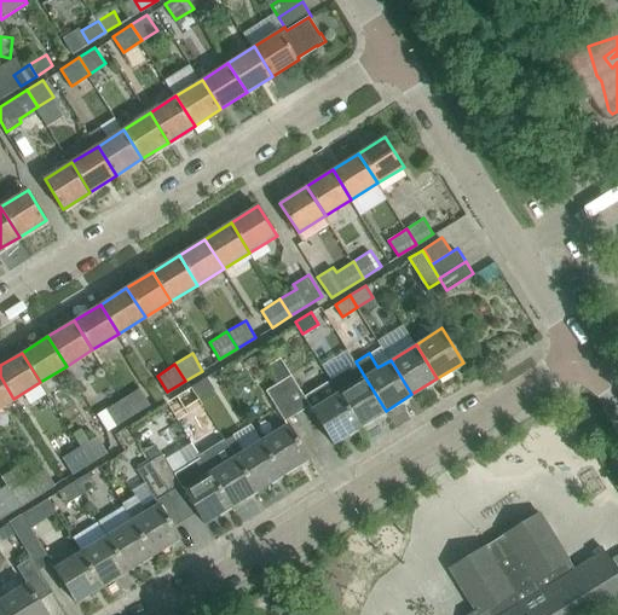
[(386,411),(364,376),(357,364),(331,378),(361,427),(386,411)]
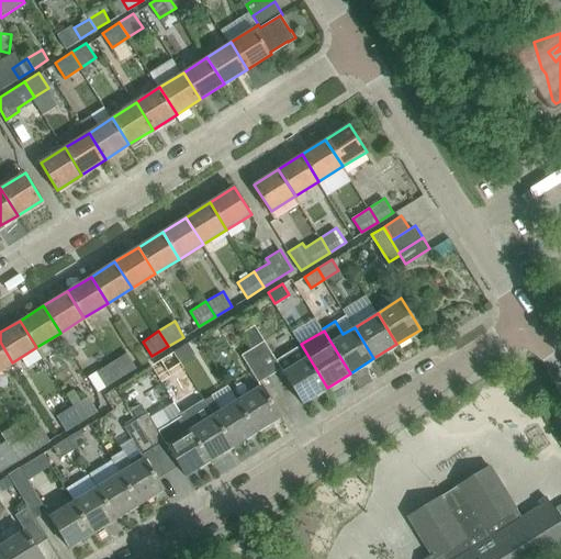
[(301,344),(276,359),(264,341),(254,347),(270,373),(281,367),(283,371),(303,402),(327,388),(301,344)]
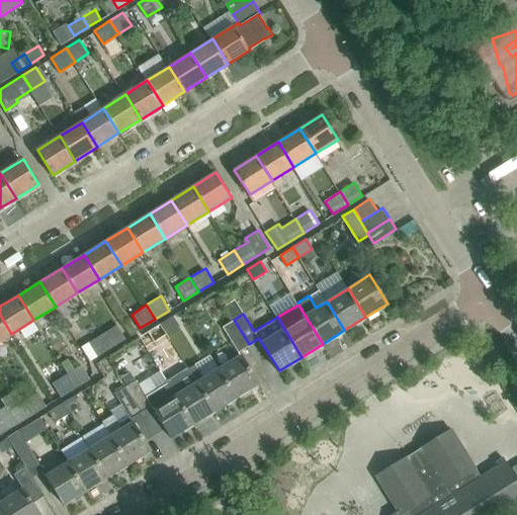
[(0,340),(11,334),(0,315),(0,340)]
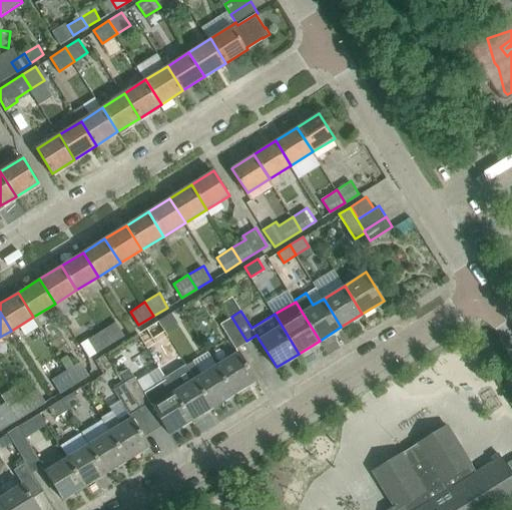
[(159,320),(165,330),(177,322),(171,312),(159,320)]
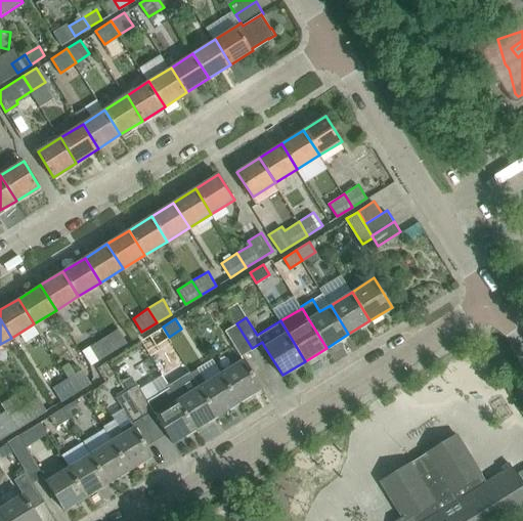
[(242,355),(252,348),(236,323),(225,330),(242,355)]
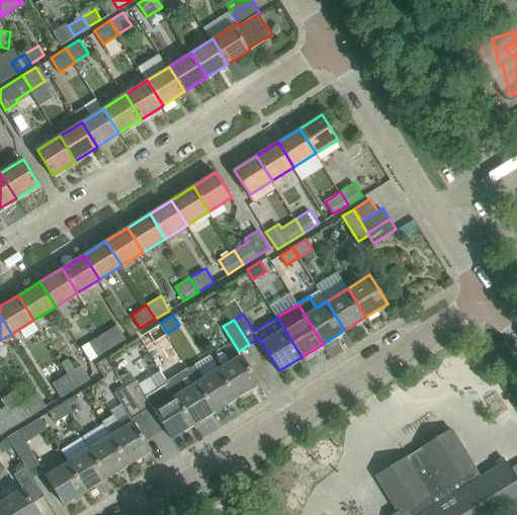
[(155,340),(167,333),(161,323),(148,330),(155,340)]
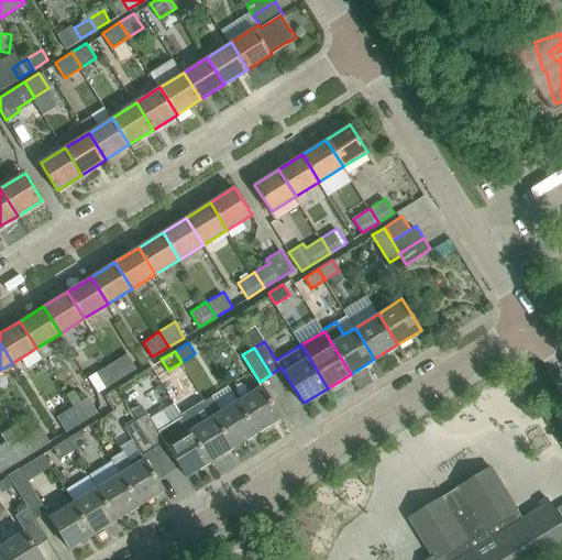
[(120,376),(136,366),(128,352),(111,362),(120,376)]
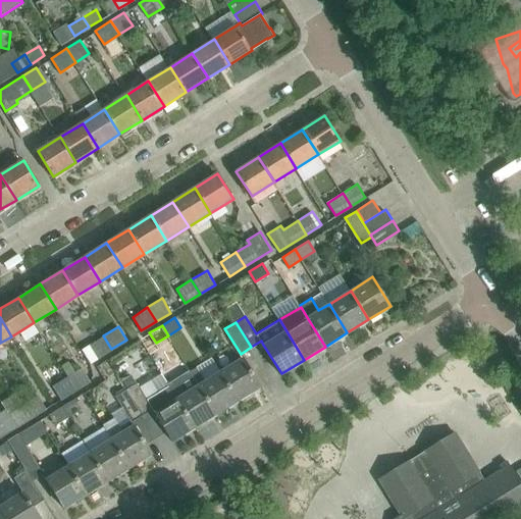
[(97,358),(111,349),(103,335),(89,345),(97,358)]
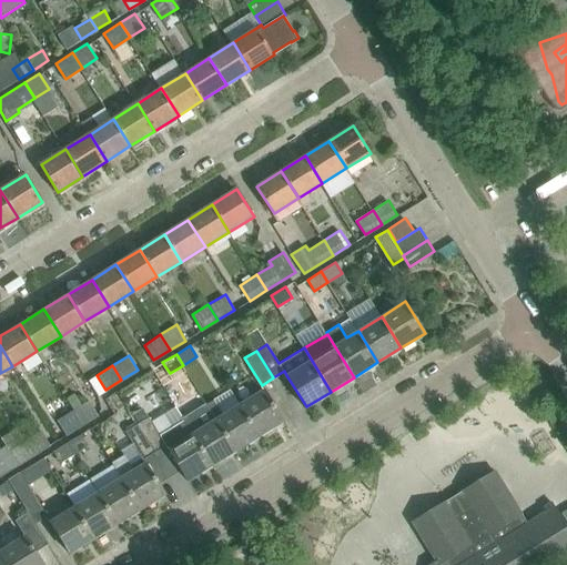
[(283,421),(279,414),(264,389),(240,404),(259,435),(283,421)]
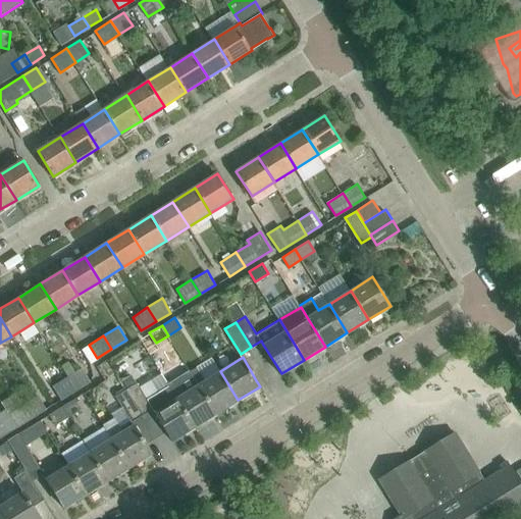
[(443,378),(451,385),(464,370),(456,363),(443,378)]
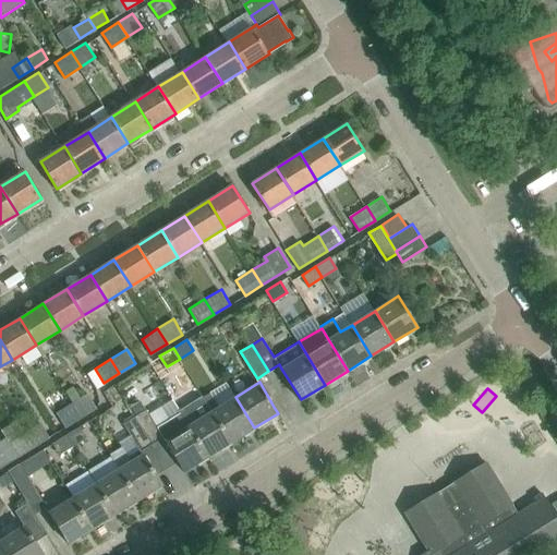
[(97,407),(88,391),(71,402),(81,417),(97,407)]
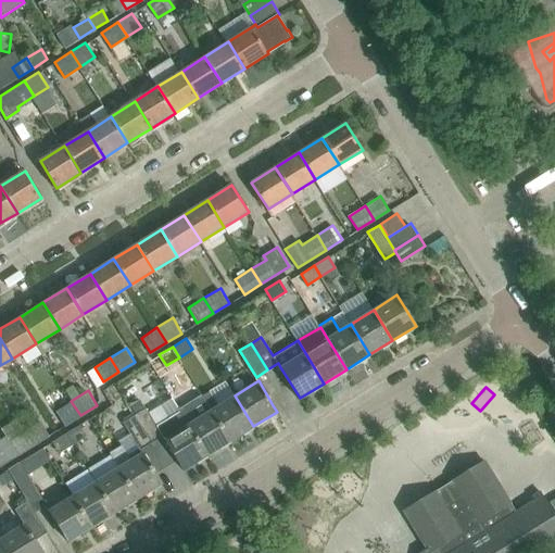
[(235,396),(219,404),(210,390),(202,394),(212,410),(228,437),(230,440),(253,426),(235,396)]
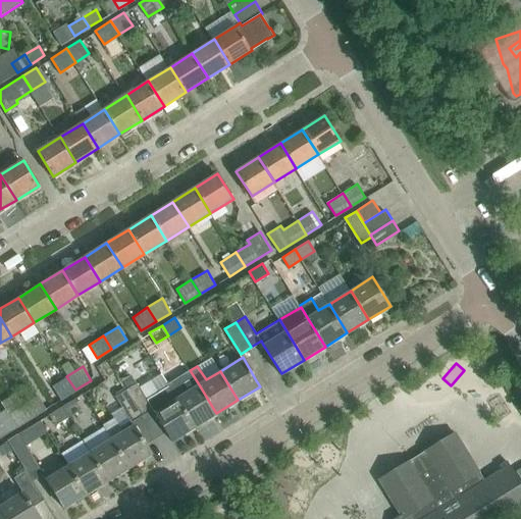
[(138,382),(145,395),(168,381),(161,369),(138,382)]
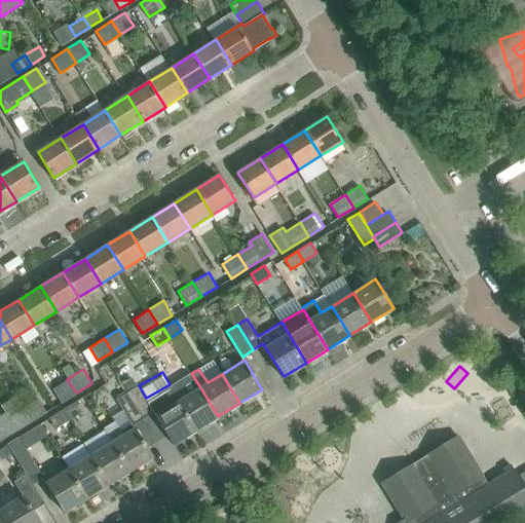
[(62,402),(76,393),(67,379),(52,387),(62,402)]
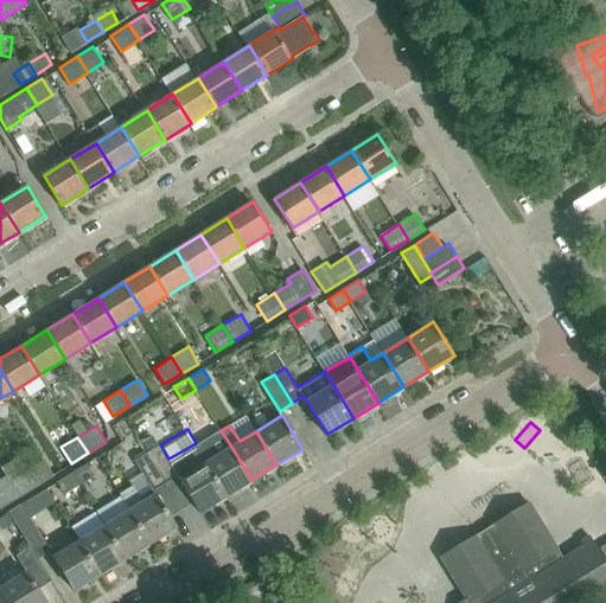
[(208,438),(196,446),(197,447),(196,447),(205,462),(223,491),(227,495),(252,480),(249,476),(231,447),(217,455),(208,438)]
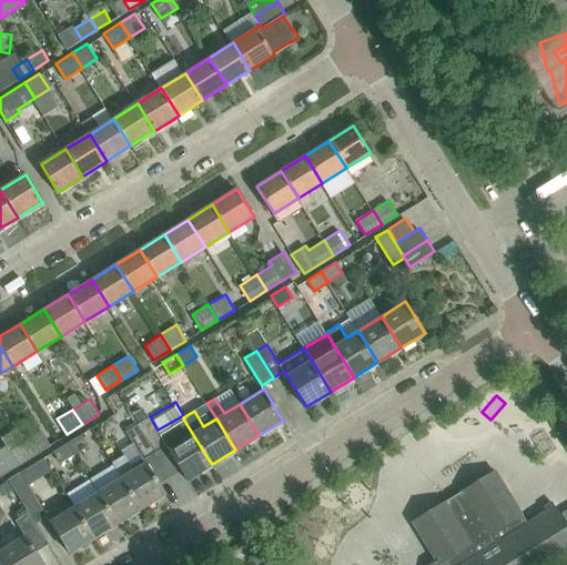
[(138,423),(154,451),(165,444),(159,434),(149,416),(138,423)]
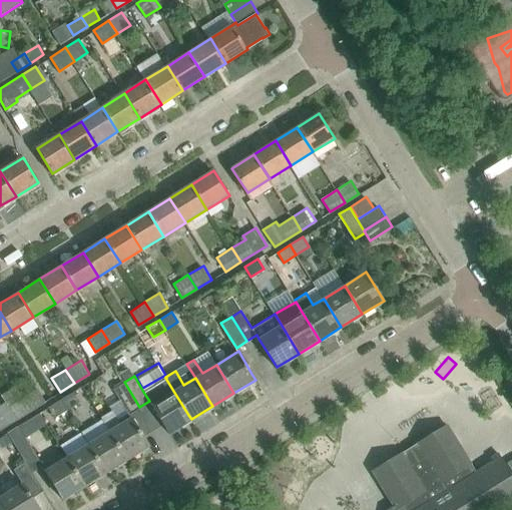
[(173,391),(165,378),(143,392),(149,401),(169,433),(191,419),(188,415),(173,391)]
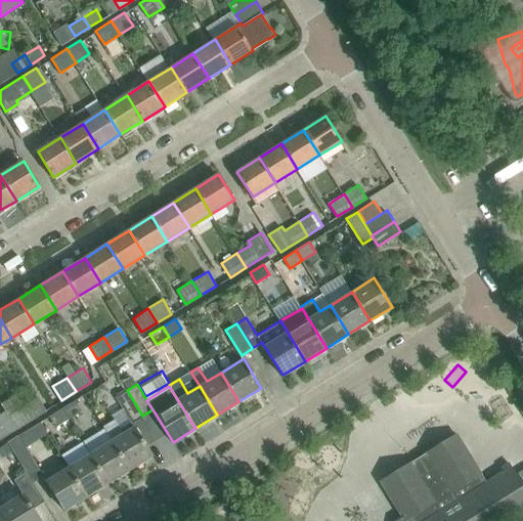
[(132,422),(142,416),(127,390),(116,397),(132,422)]
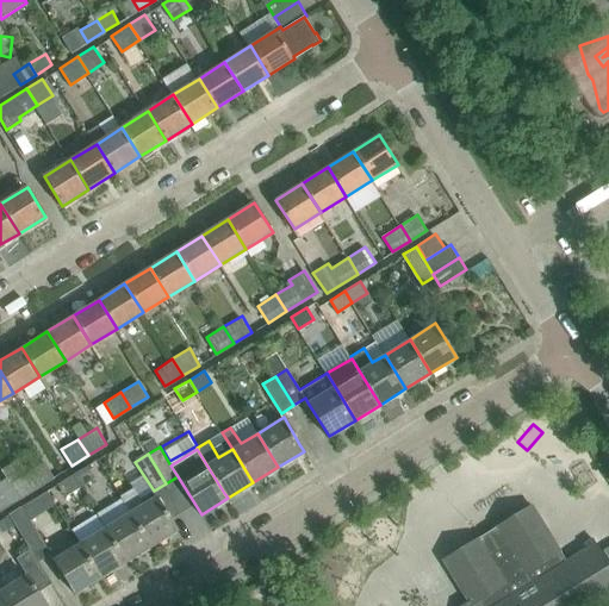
[(44,461),(28,470),(37,487),(55,476),(44,461)]
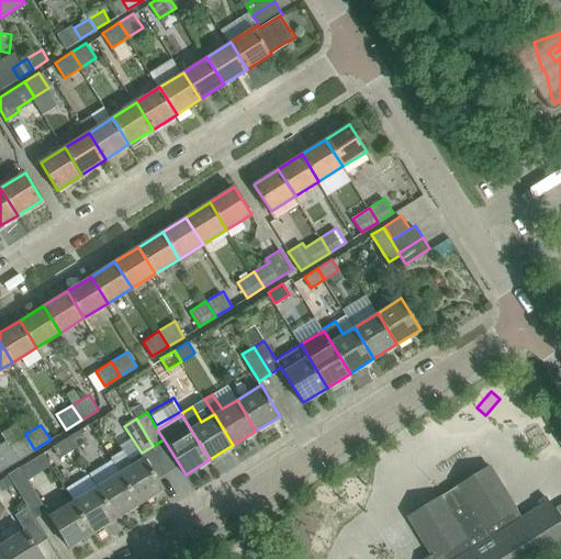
[(66,437),(74,448),(87,439),(80,428),(66,437)]
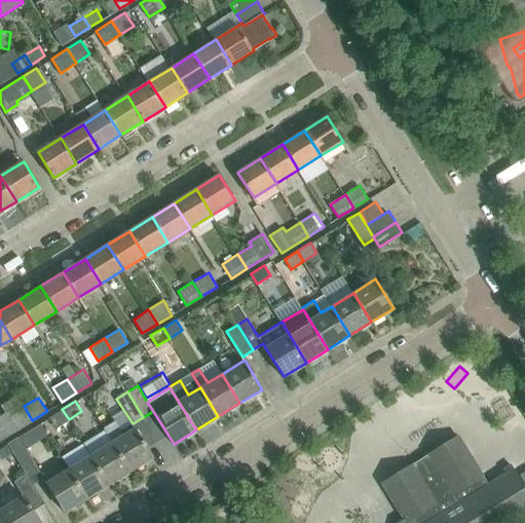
[(6,411),(0,414),(0,440),(32,420),(24,406),(9,415),(6,411)]
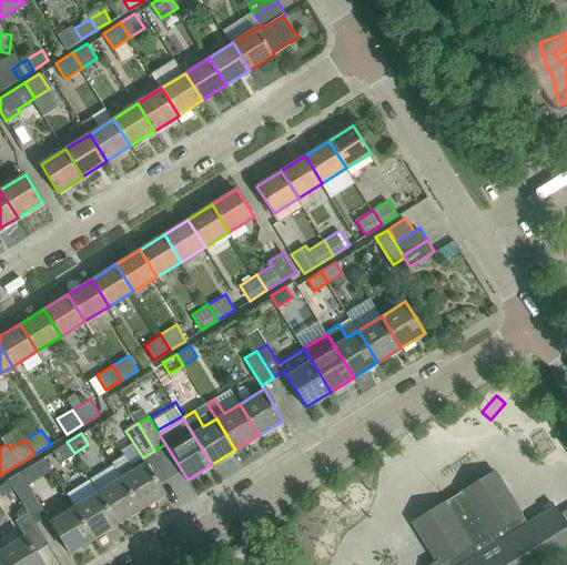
[(61,462),(74,453),(67,442),(53,450),(61,462)]
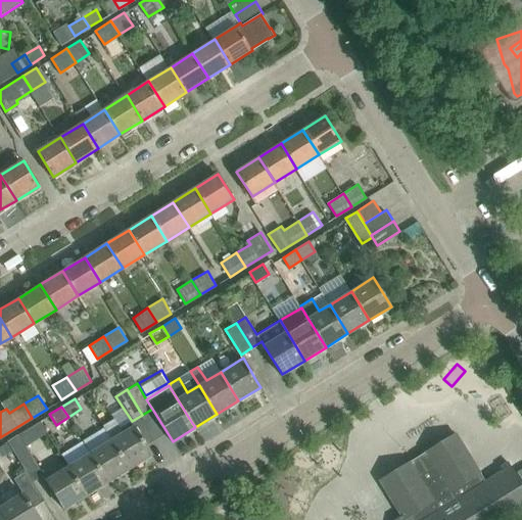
[(134,425),(124,431),(114,418),(103,425),(111,438),(130,468),(151,455),(134,425)]
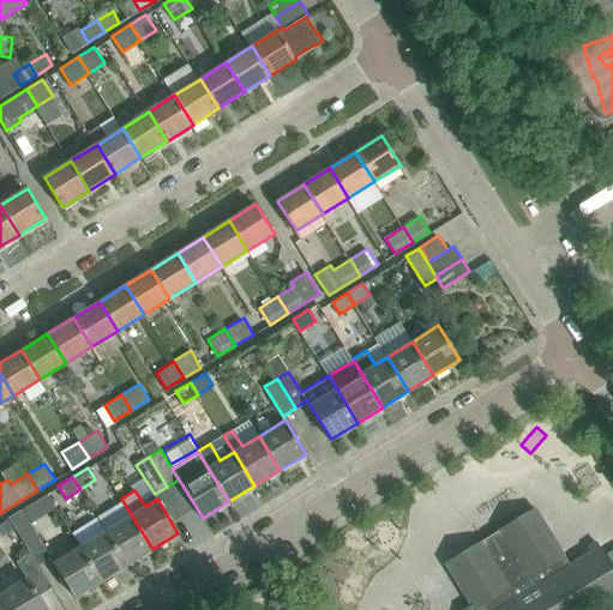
[(43,494),(25,505),(40,527),(58,517),(43,494)]
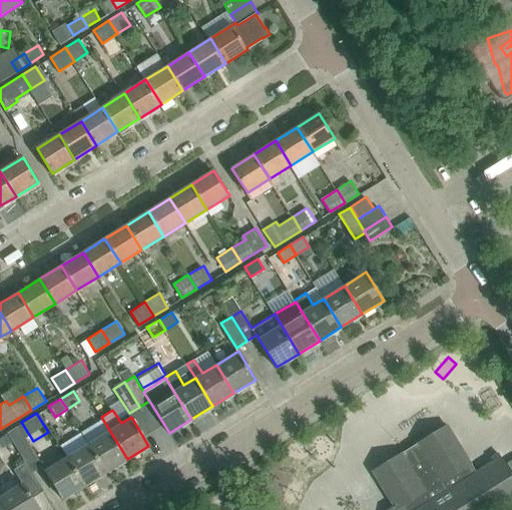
[(488,509),(511,496),(511,474),(498,453),(490,457),(492,461),(475,471),(446,424),(417,442),(401,452),(401,451),(372,469),(396,509),(488,509)]
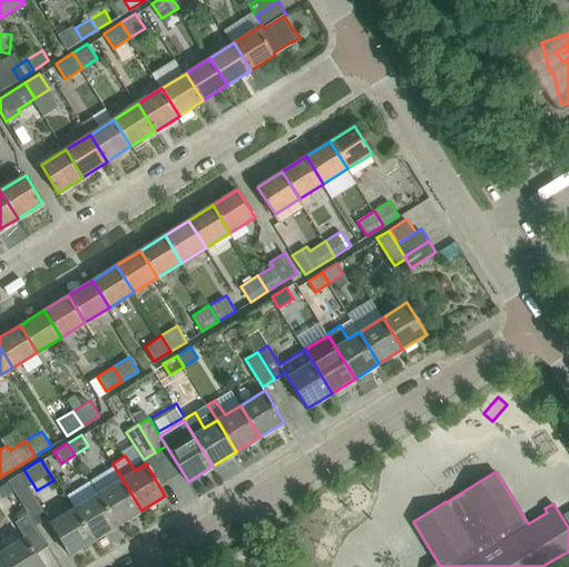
[(26,508),(37,500),(20,472),(9,480),(26,508)]
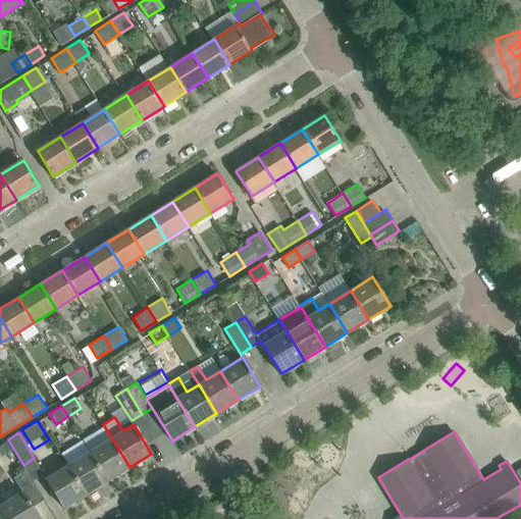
[(107,480),(129,467),(111,437),(90,452),(107,480)]
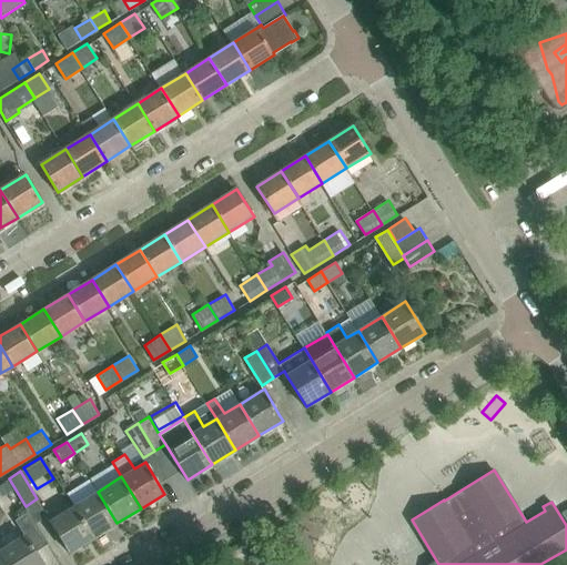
[(93,537),(117,523),(98,492),(73,506),(93,537)]
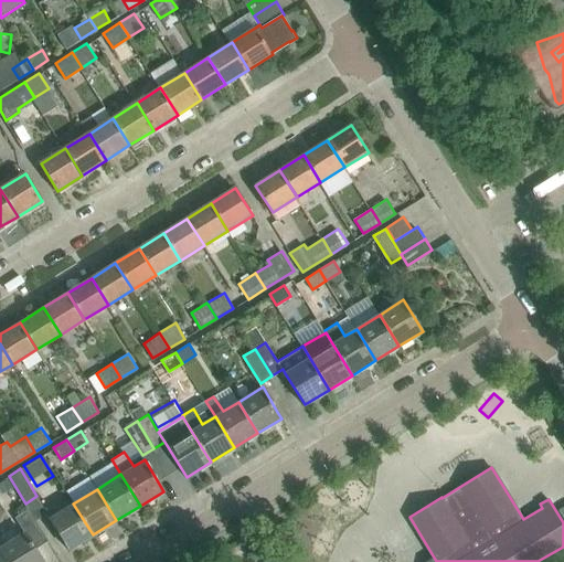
[(70,549),(93,534),(73,504),(50,518),(70,549)]
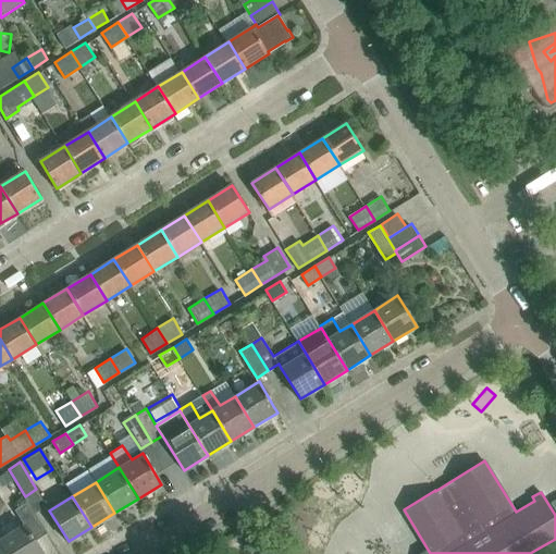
[(48,532),(36,514),(28,501),(15,508),(25,525),(0,539),(9,553),(42,553),(35,540),(48,532)]
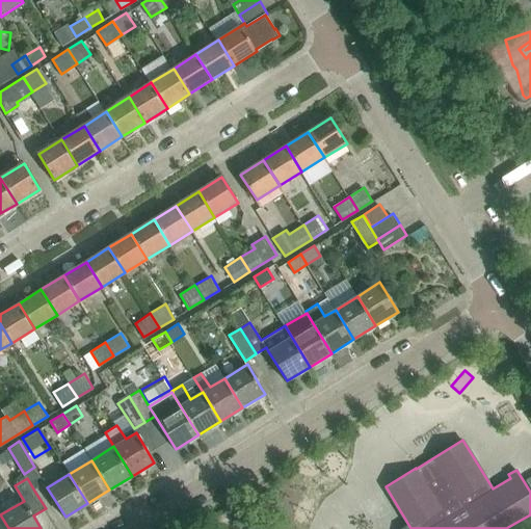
[(0,528),(8,528),(0,514),(0,528)]
